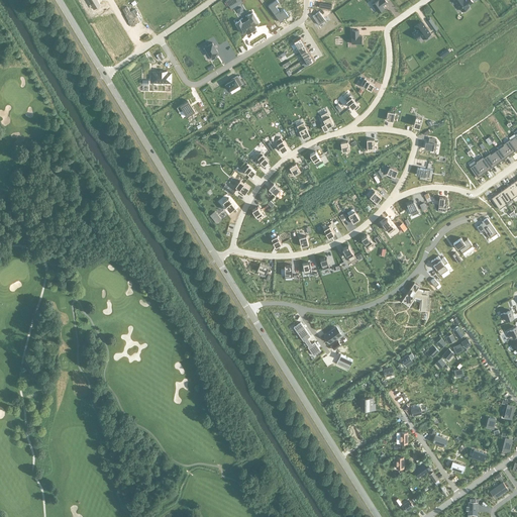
[(277,0),(275,0),(269,5),(281,22),(285,19),(284,18),(285,17),(286,18),(289,16),(284,9),(283,9),(280,11),(276,5),(279,3),(277,0)]
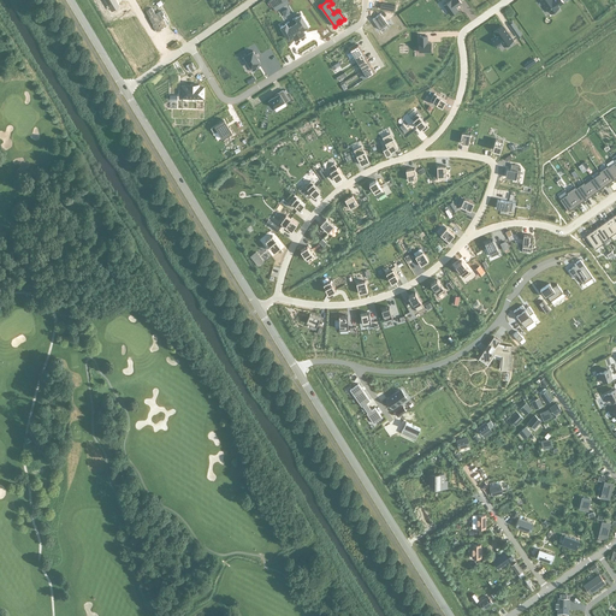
[(450,0),(444,5),(451,15),(458,10),(456,6),(462,3),(460,0),(450,0)]
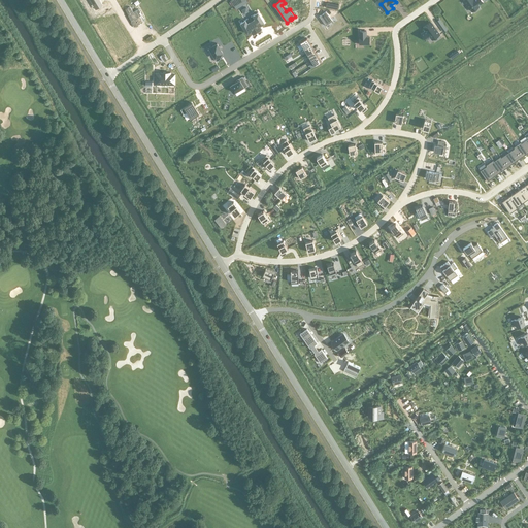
[(464,0),(472,11),(480,6),(479,5),(483,2),(482,0),(464,0)]
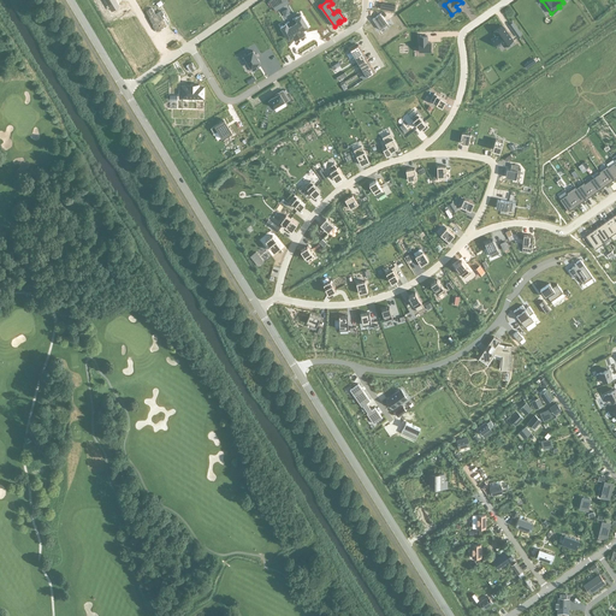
[(374,18),(373,19),(380,29),(388,24),(380,13),(377,16),(377,17),(374,18)]
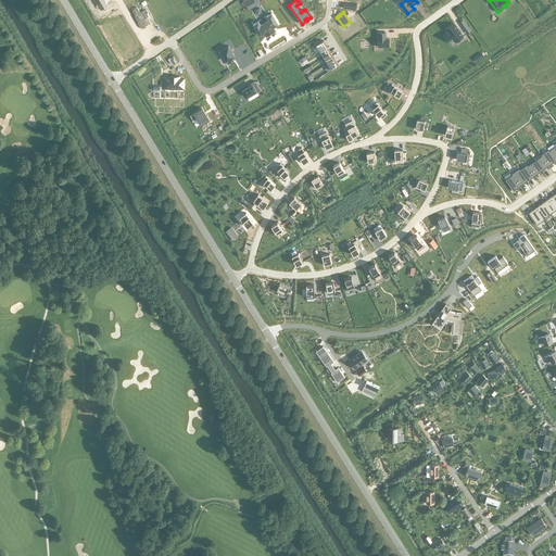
[(258,22),(254,24),(261,35),(265,33),(266,35),(276,29),(274,27),(278,24),(272,13),(267,16),(269,20),(261,25),(258,22)]
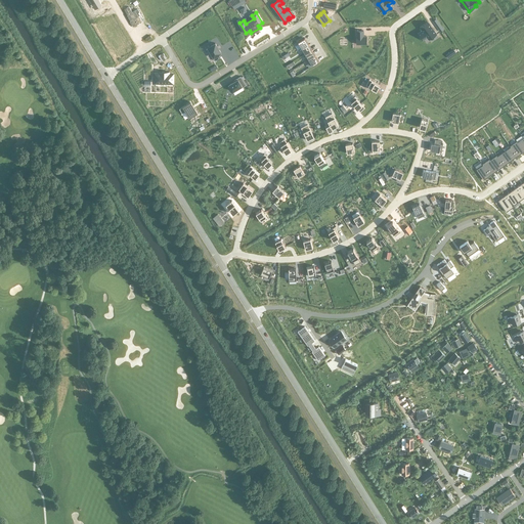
[(107,25),(104,27),(108,35),(116,31),(114,28),(117,26),(113,19),(106,23),(107,25)]
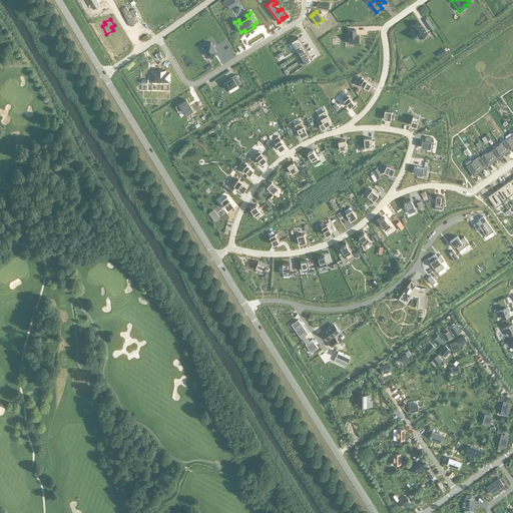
[(414,30),(410,33),(414,39),(419,36),(420,38),(427,33),(419,22),(412,27),(414,30)]
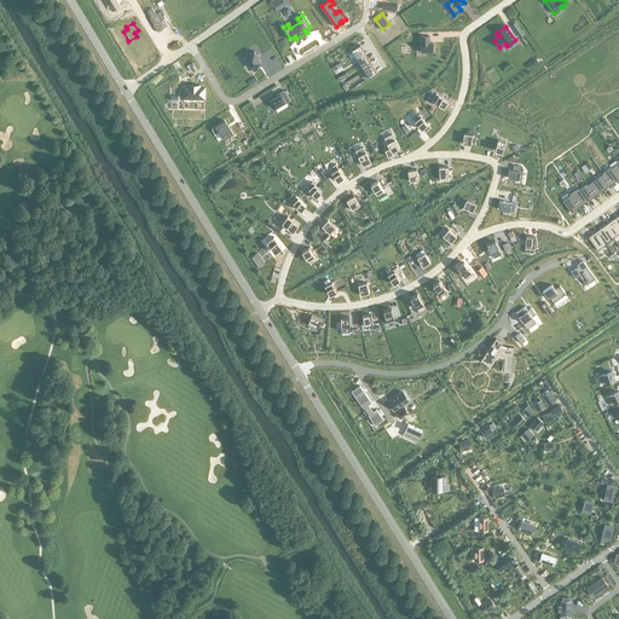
[(422,42),(421,42),(421,52),(433,52),(433,42),(429,42),(429,36),(422,36),(422,42)]
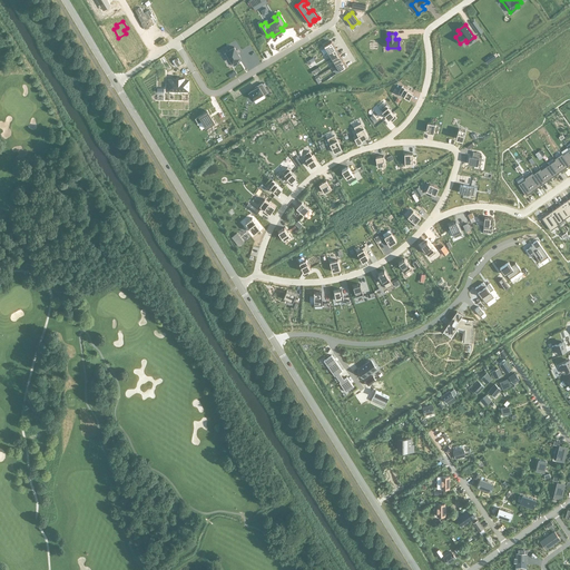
[(332,41),(324,46),(328,52),(336,48),(332,41)]
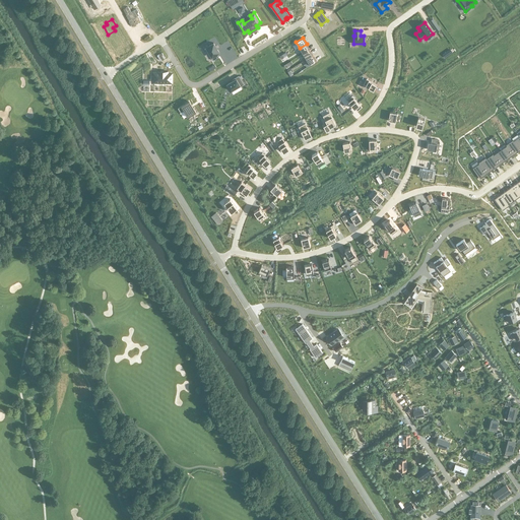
[(120,40),(114,44),(119,52),(122,50),(123,52),(129,48),(125,41),(122,43),(120,40)]
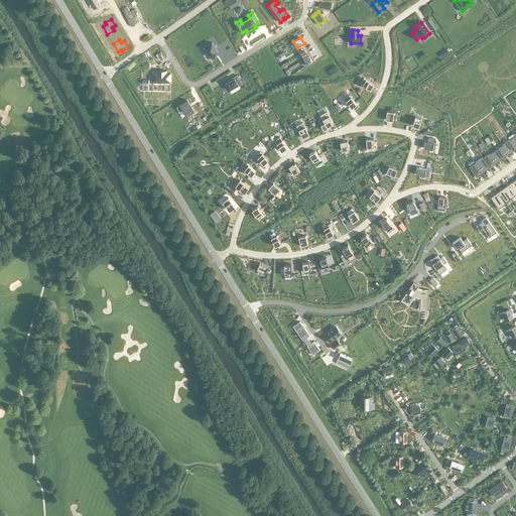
[(212,42),(205,46),(207,49),(206,50),(208,53),(209,53),(211,55),(210,56),(212,59),(217,56),(216,53),(218,51),(212,42)]
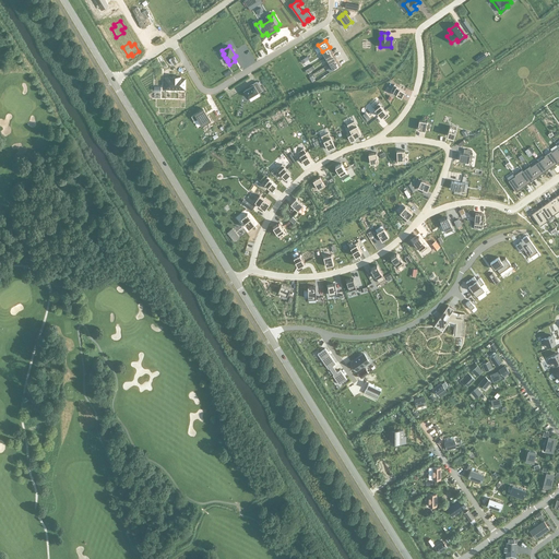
[(330,47),(322,51),(325,58),(333,54),(330,47)]
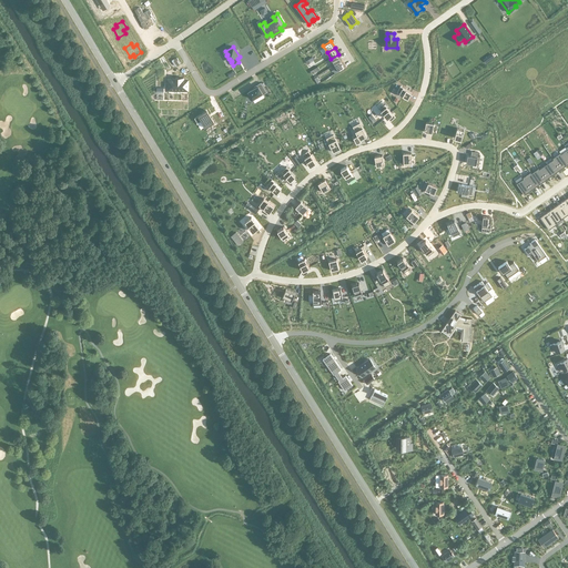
[(331,59),(335,64),(342,60),(338,54),(331,59)]
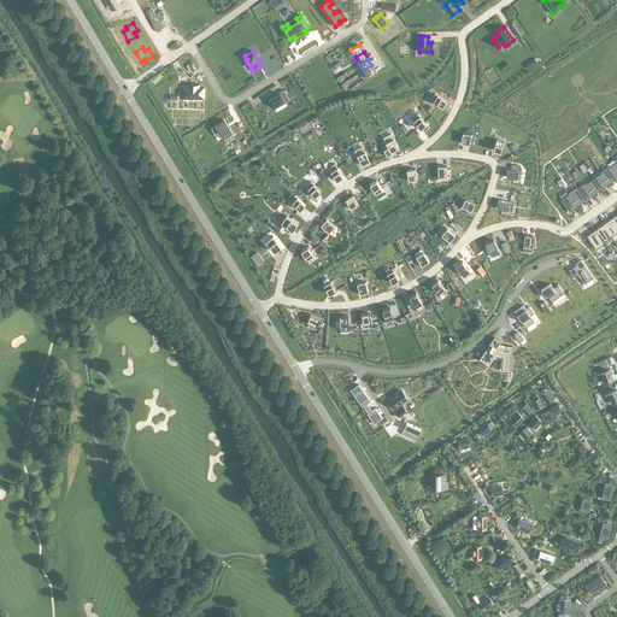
[(364,70),(368,77),(376,72),(371,65),(364,70)]
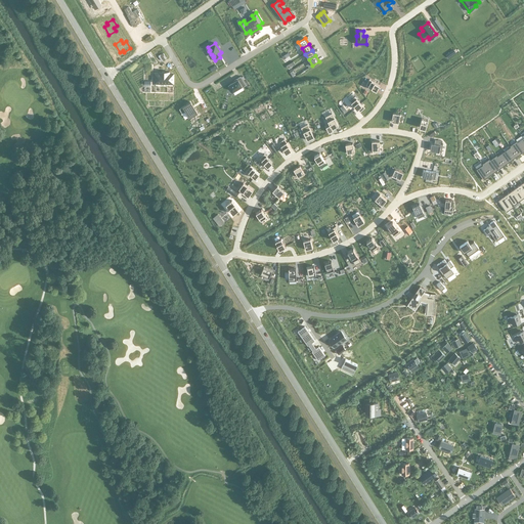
[(169,73),(160,72),(160,74),(156,74),(156,82),(173,83),(173,74),(169,74),(169,73)]
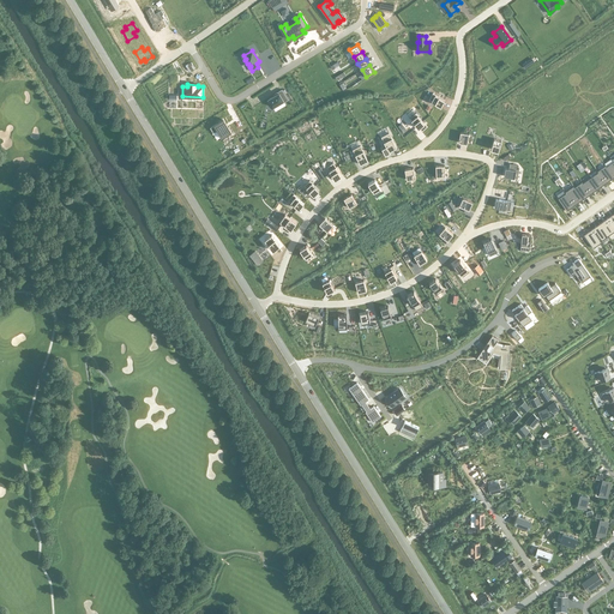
[(269,100),(274,107),(283,101),(284,102),(288,100),(282,89),(275,94),(275,95),(269,100)]
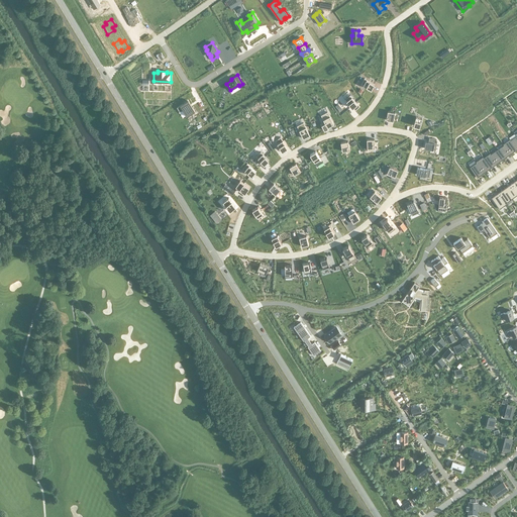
[(365,78),(362,84),(372,89),(375,84),(365,78)]
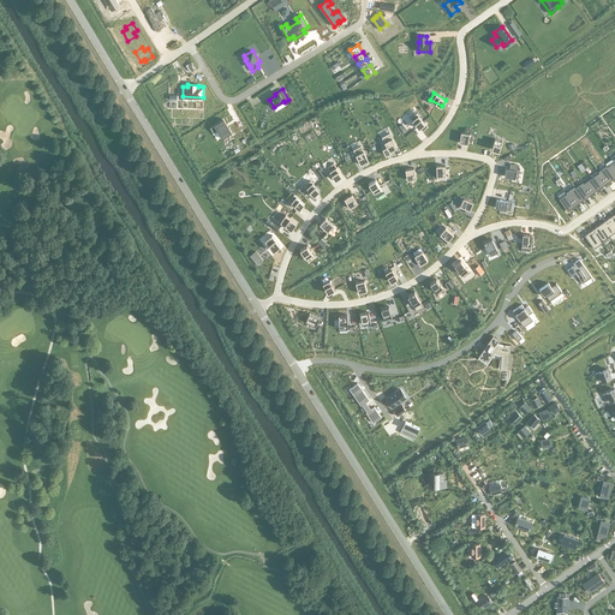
[(411,118),(419,129),(425,124),(417,113),(411,118)]
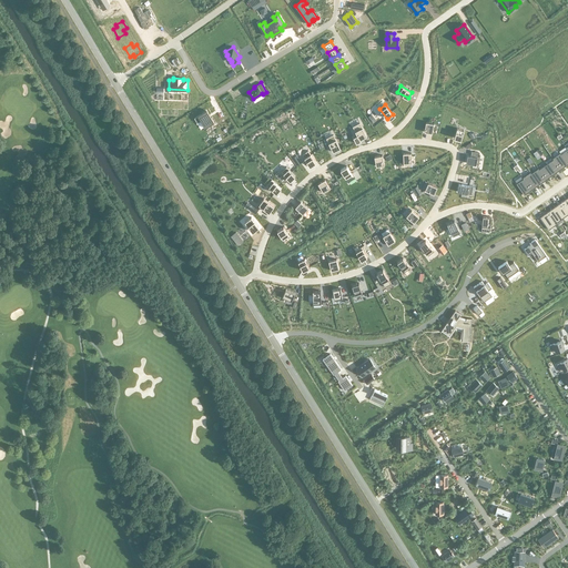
[(206,111),(194,118),(198,122),(201,120),(205,128),(214,122),(210,114),(209,115),(206,111)]
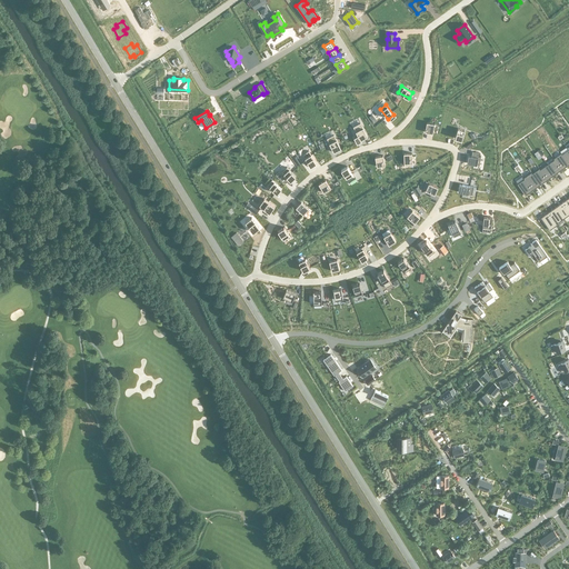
[(427,122),(426,132),(433,133),(435,123),(427,122)]
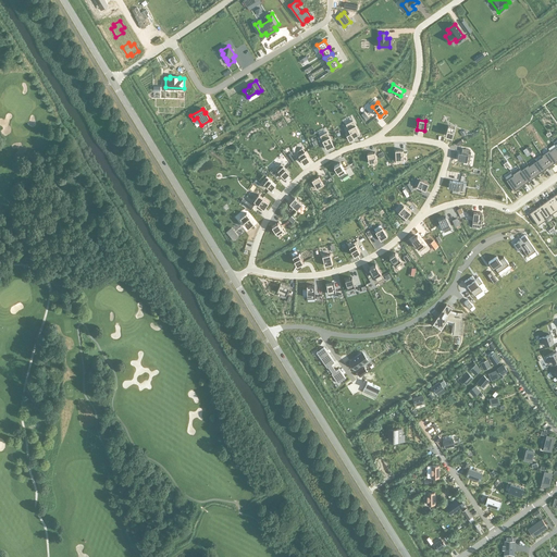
[(353,121),(346,124),(350,133),(347,135),(349,140),(354,138),(354,137),(360,134),(353,121)]
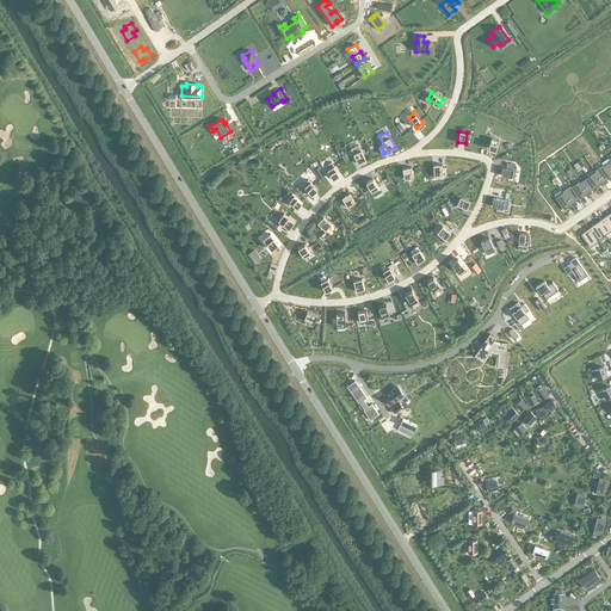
[(492,137),(488,148),(497,150),(499,140),(492,137)]
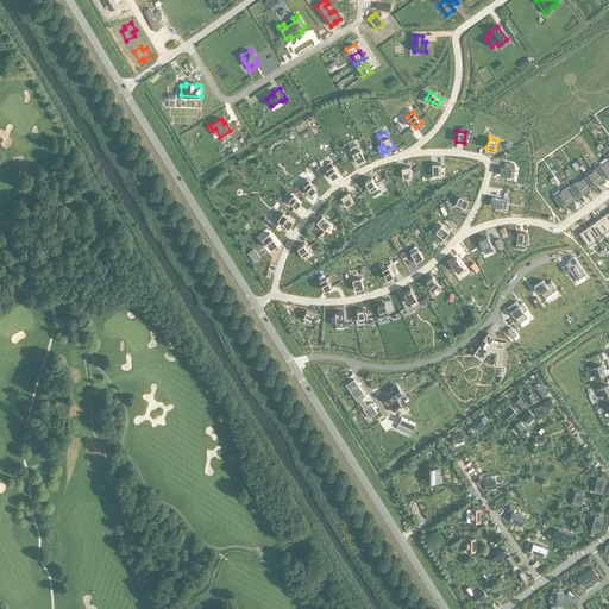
[(358,144),(350,149),(358,163),(365,159),(358,144)]
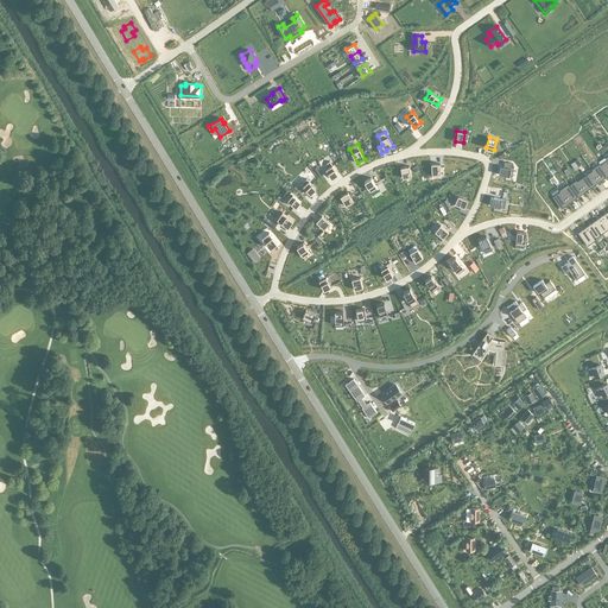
[(330,162),(324,165),(333,178),(339,173),(330,162)]
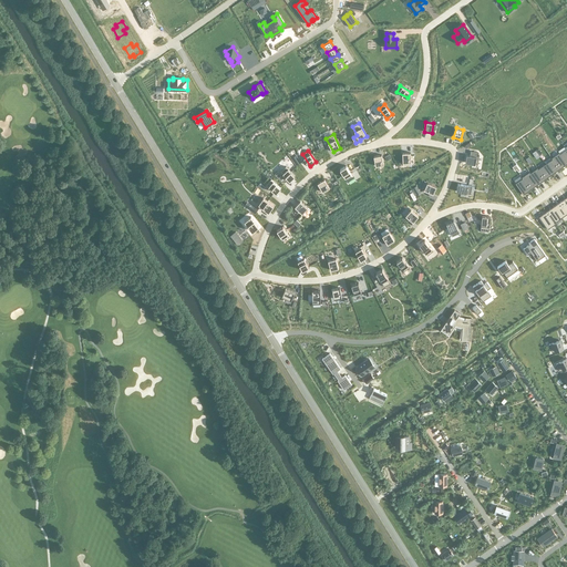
[(466,155),(465,163),(478,165),(480,156),(476,156),(477,152),(471,151),(470,155),(466,155)]
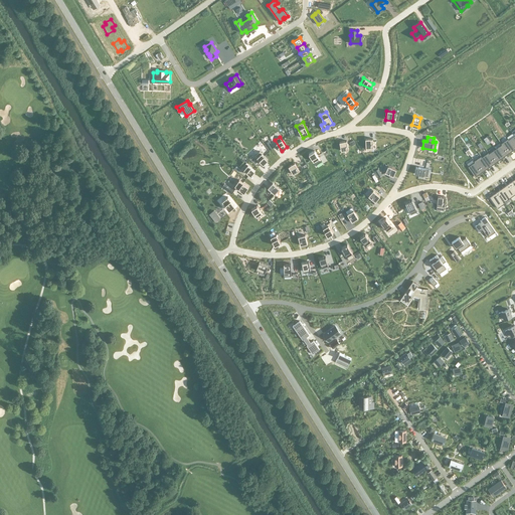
[(508,153),(514,149),(509,139),(508,138),(501,143),(502,144),(508,153)]
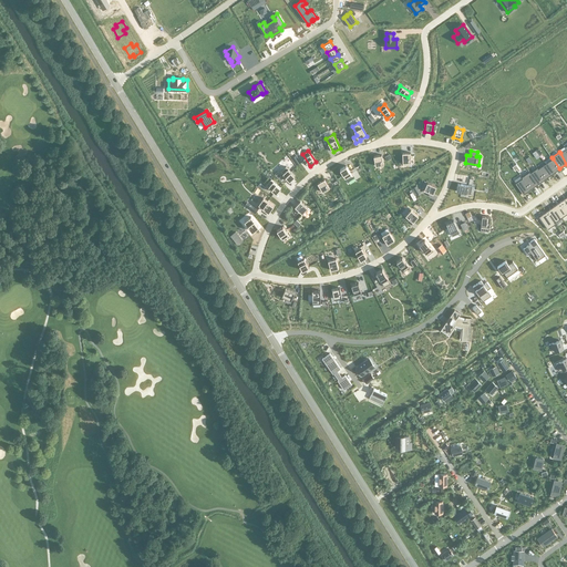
[(374,156),(375,166),(383,164),(382,154),(374,156)]
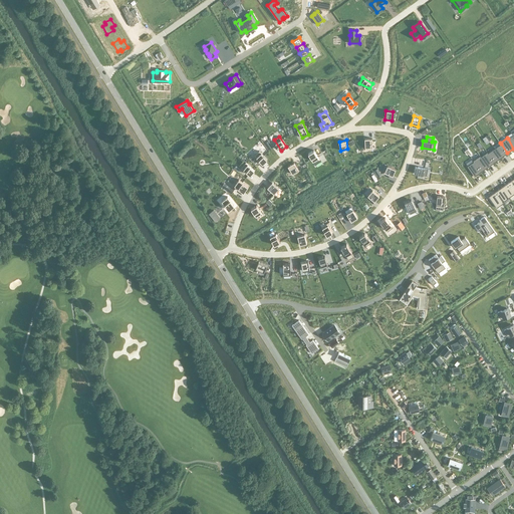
[(501,158),(507,153),(501,144),(494,149),(501,158)]
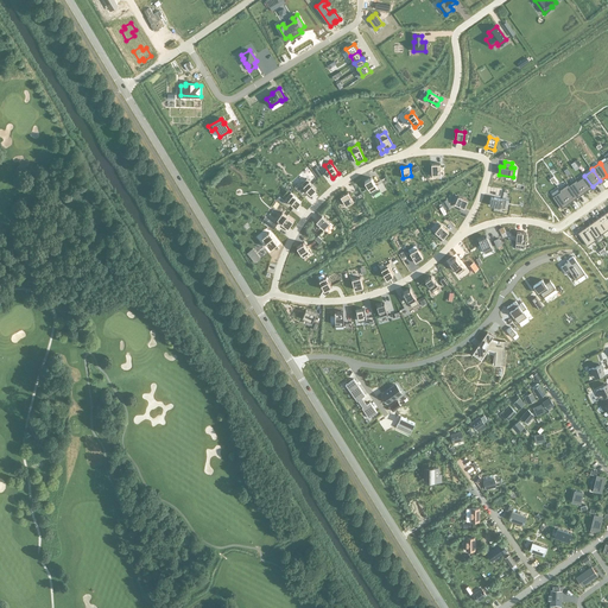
[(593,187),(584,176),(577,181),(584,191),(593,187)]
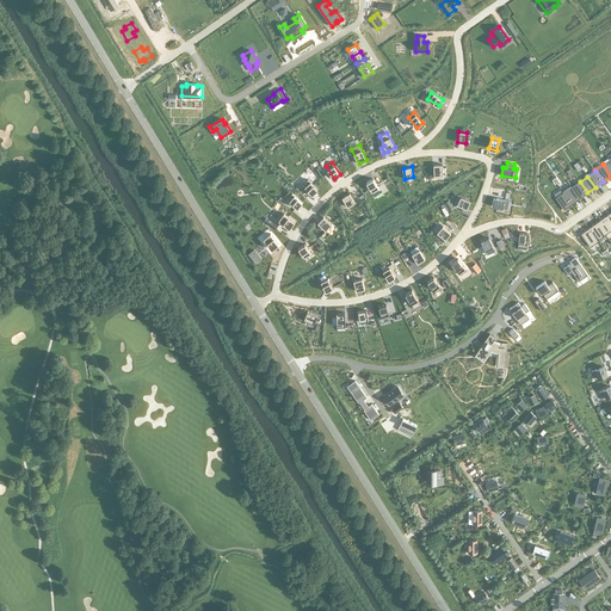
[(366,183),(372,191),(378,187),(374,178),(366,183)]
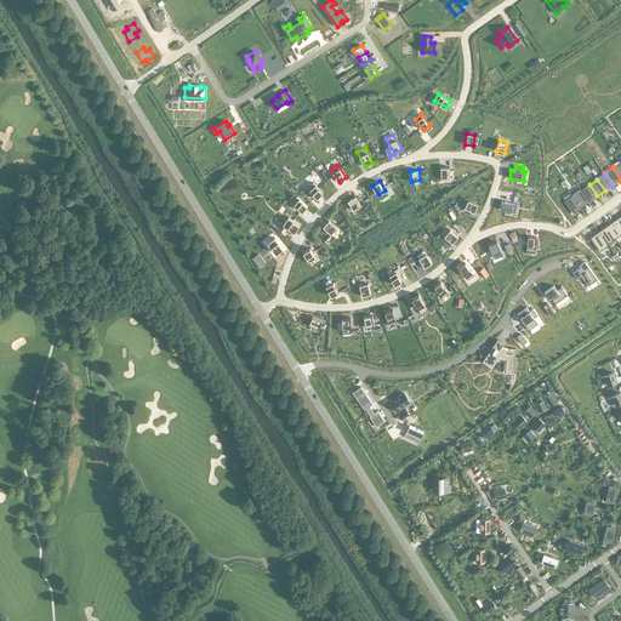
[(313,182),(308,188),(318,198),(323,192),(313,182)]
